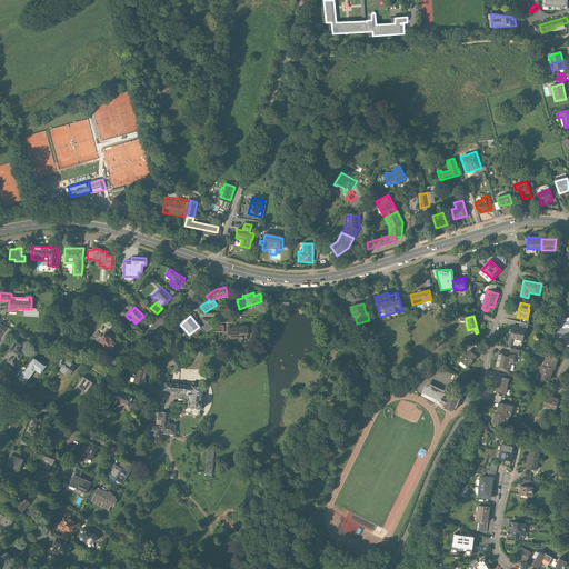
[(563,316),(553,317),(555,330),(552,330),(553,338),(562,337),(562,338),(568,337),(568,318),(563,319),(563,316)]
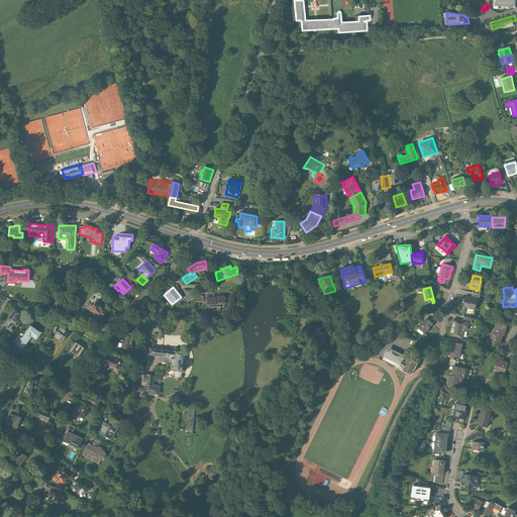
[(103,296),(99,291),(83,307),(88,311),(89,310),(97,302),(103,296)]
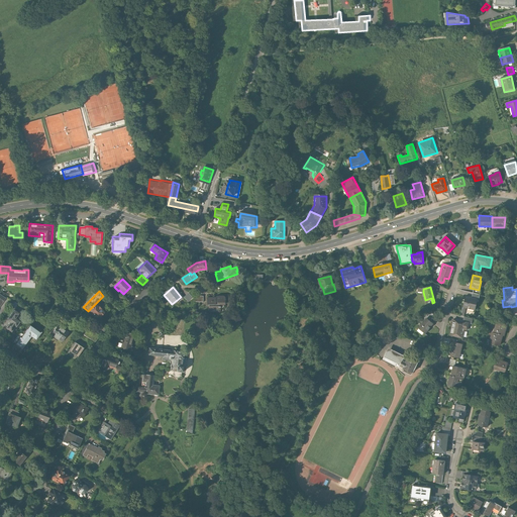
[(193,298),(189,294),(184,297),(188,302),(193,298)]
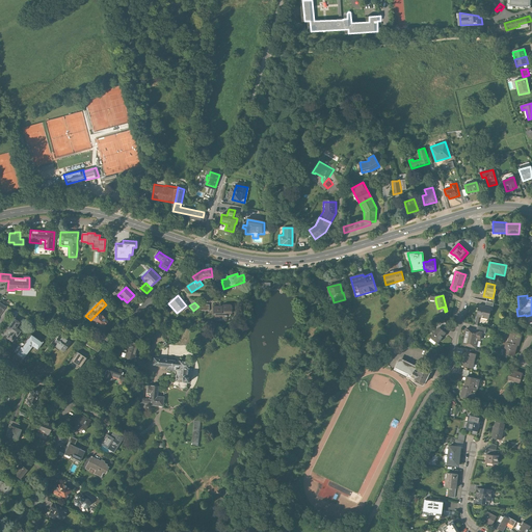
[(63,315),(52,303),(49,307),(60,318),(63,315)]
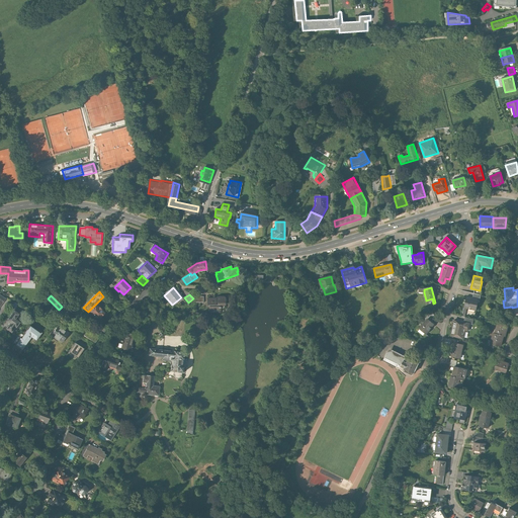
[(216,298),(207,298),(207,306),(209,306),(209,312),(210,313),(220,313),(220,306),(225,306),(225,298),(224,297),(217,297),(218,303),(216,303),(216,298)]
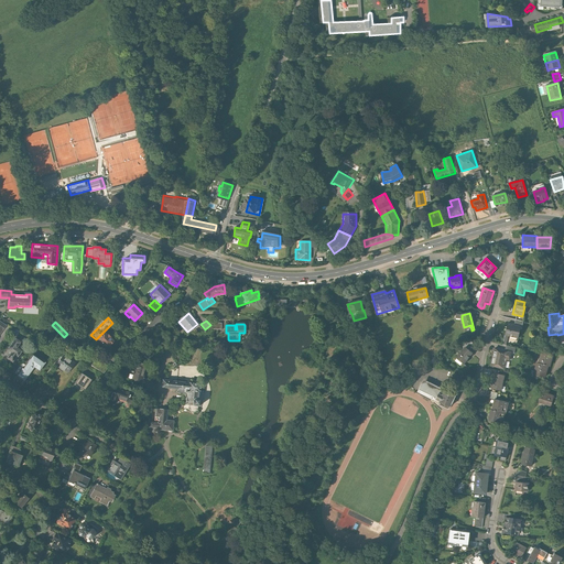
[(518,338),(521,326),(514,325),(508,324),(505,335),(508,336),(518,338)]
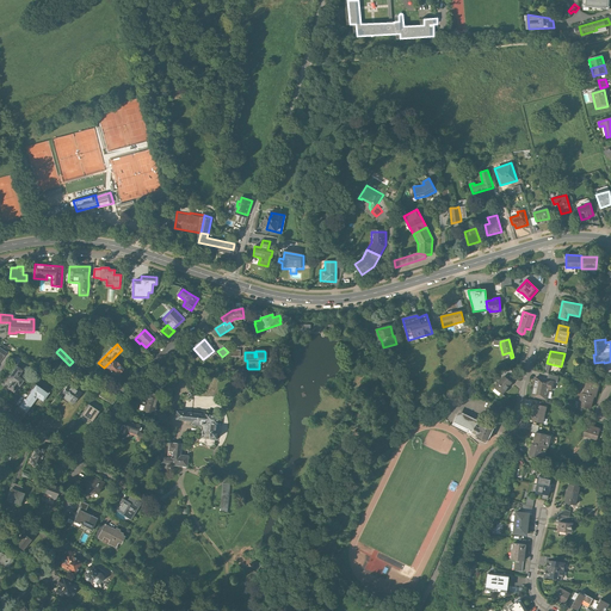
[(122,364),(115,357),(105,366),(116,378),(124,370),(121,366),(122,364)]
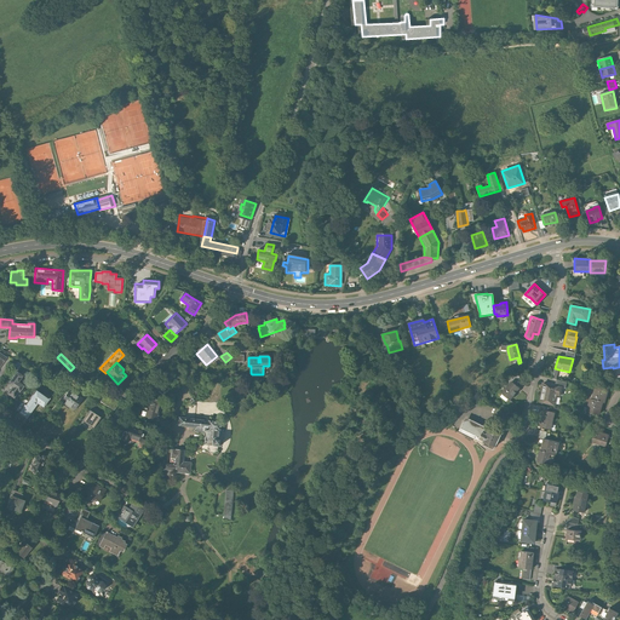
[(23,377),(17,372),(9,385),(12,388),(7,395),(15,400),(19,392),(21,394),(26,386),(19,383),(23,377)]
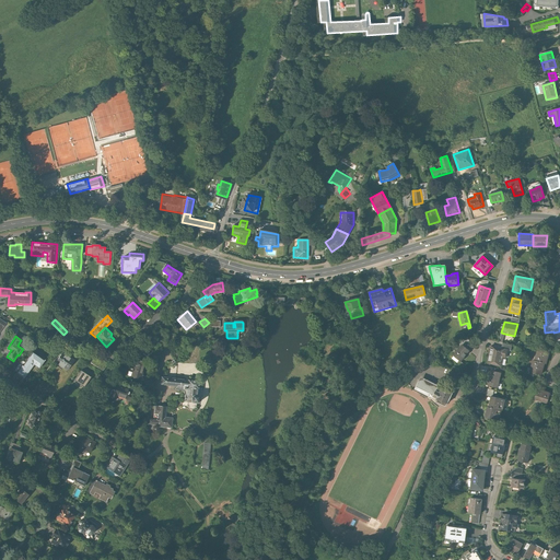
[(462,345),(466,349),(471,342),(467,337),(459,343),(462,346),(462,345)]
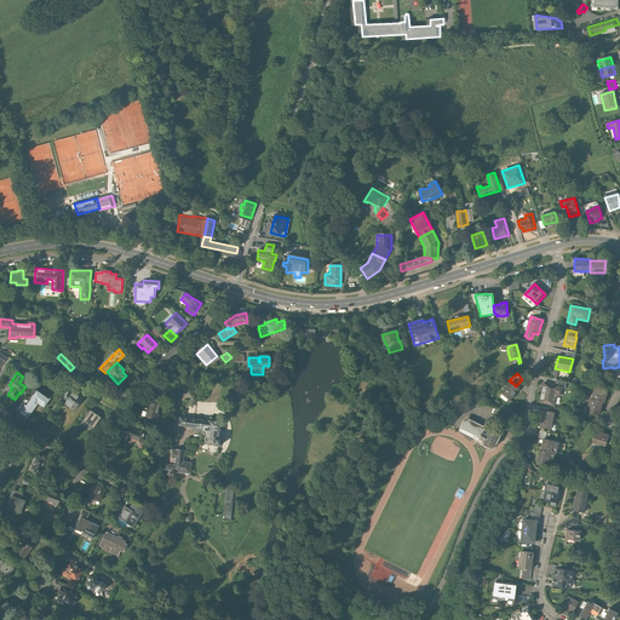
[(162,380),(155,390),(161,395),(168,384),(162,380)]
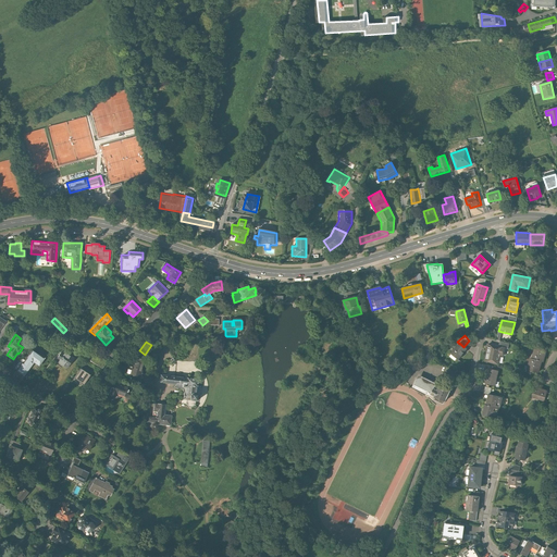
[(463,347),(459,343),(459,344),(450,354),(458,360),(467,349),(463,347)]
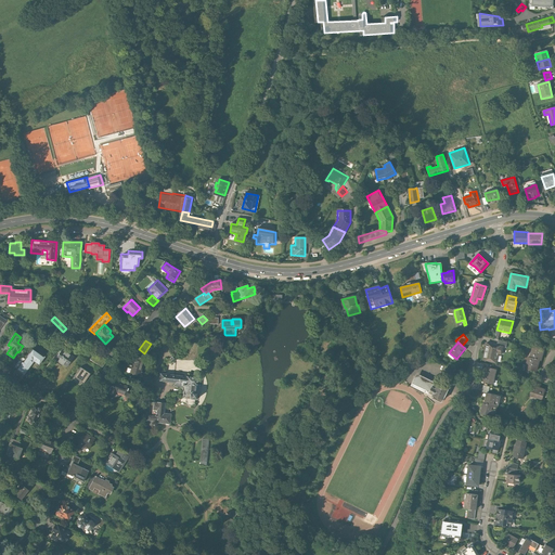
[(498,346),(487,344),(483,360),(497,363),(499,355),(502,355),(503,347),(498,346)]
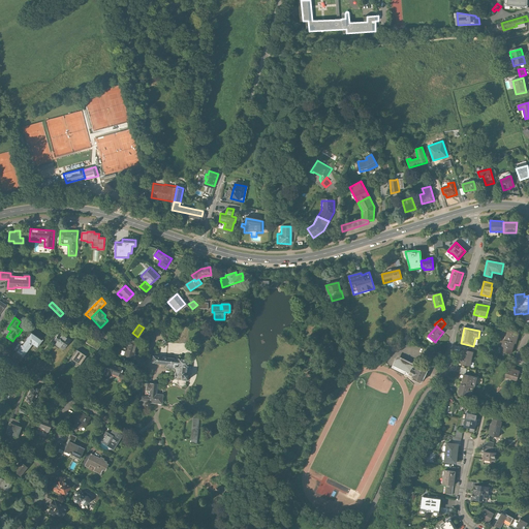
[(507,330),(504,340),(514,343),(516,344),(519,333),(507,330)]
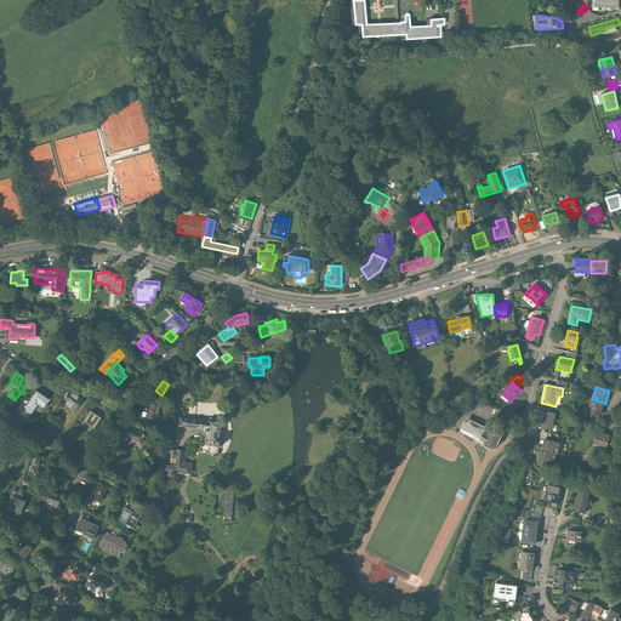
[(50,402),(36,392),(28,405),(18,398),(11,409),(20,415),(16,419),(24,425),(27,421),(38,405),(45,409),(50,402)]
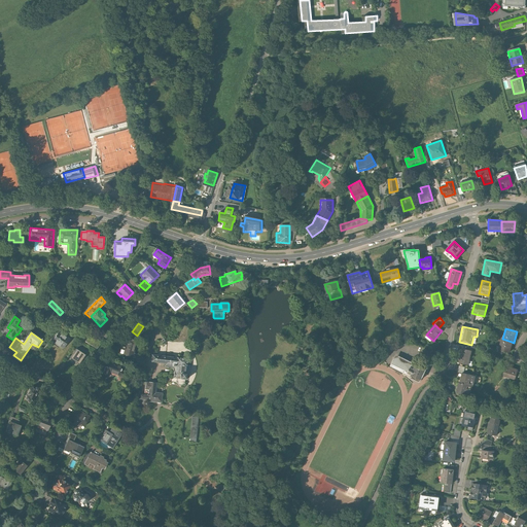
[(70,340),(59,332),(53,342),(63,349),(70,340)]
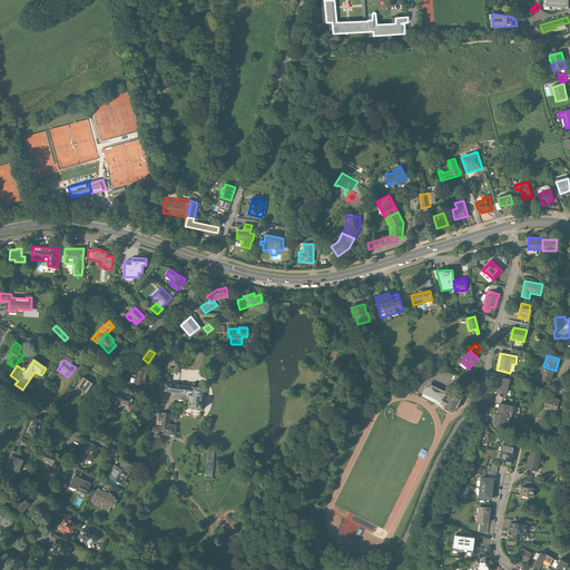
[(100,364),(97,364),(94,369),(105,376),(108,371),(100,364)]
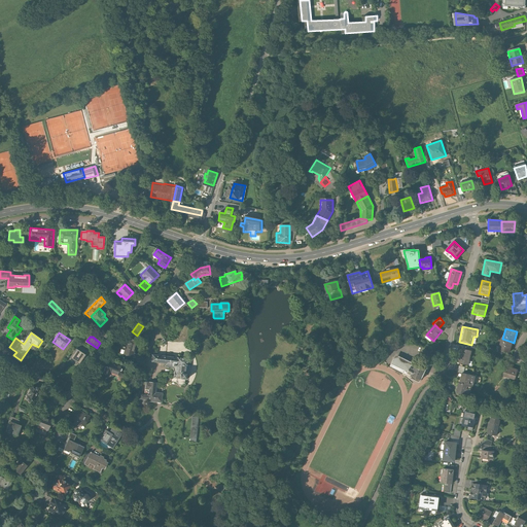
[(136,342),(129,337),(127,340),(126,339),(123,342),(127,345),(125,353),(132,355),(136,342)]
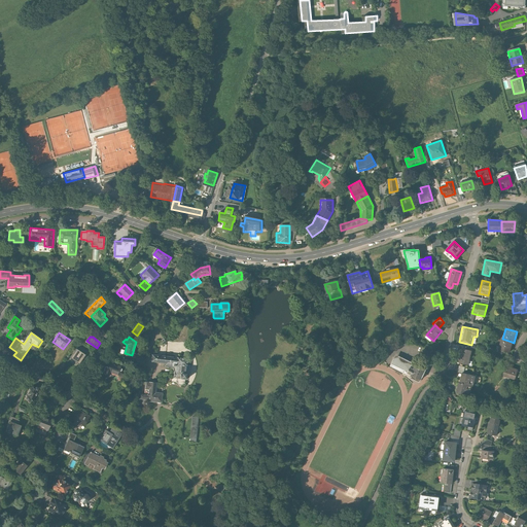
[(508,352),(512,342),(502,339),(501,339),(498,349),(508,352)]
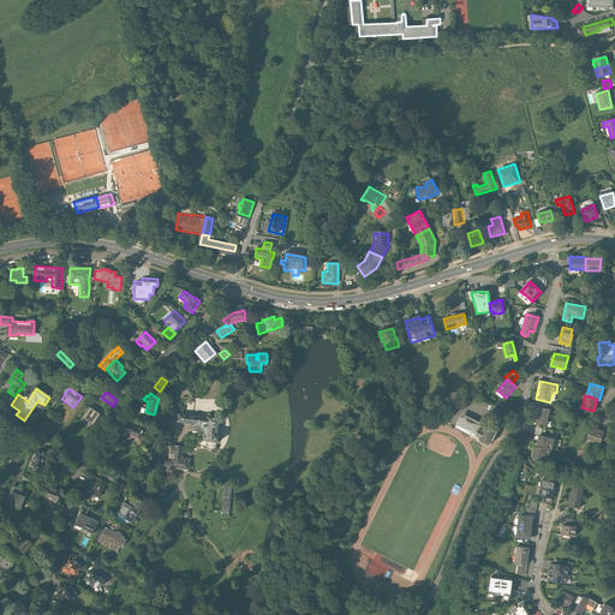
[(543,408),(536,406),(532,423),(547,425),(550,410),(543,408)]
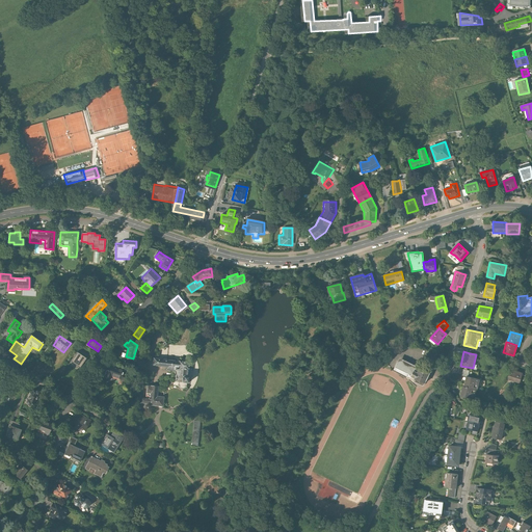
[(86,358),(77,352),(71,362),(80,368),(86,358)]
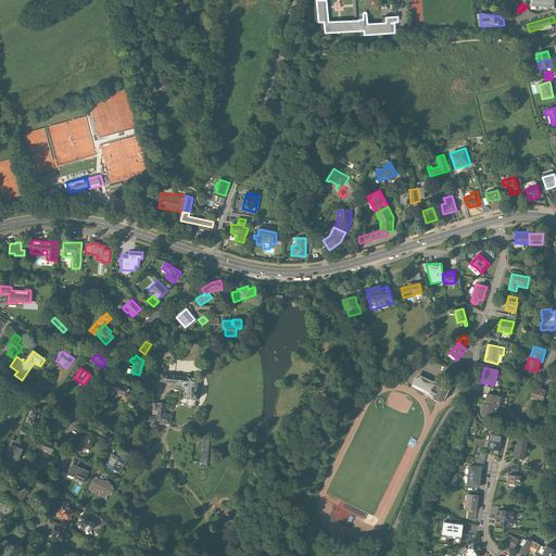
[(442,382),(420,373),(416,382),(433,390),(436,386),(439,388),(442,382)]
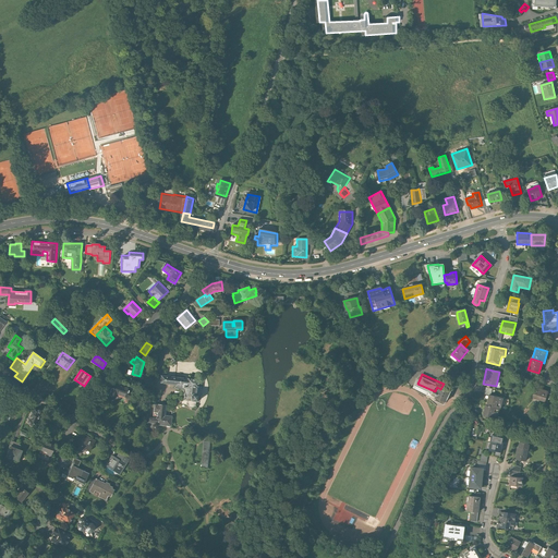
[(198,380),(161,376),(160,384),(174,385),(174,388),(185,390),(185,393),(184,393),(184,400),(197,402),(198,395),(196,395),(198,380)]
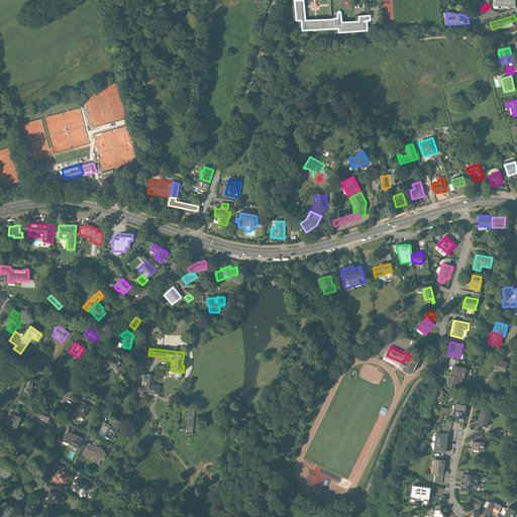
[(41,350),(37,356),(42,360),(46,354),(41,350)]
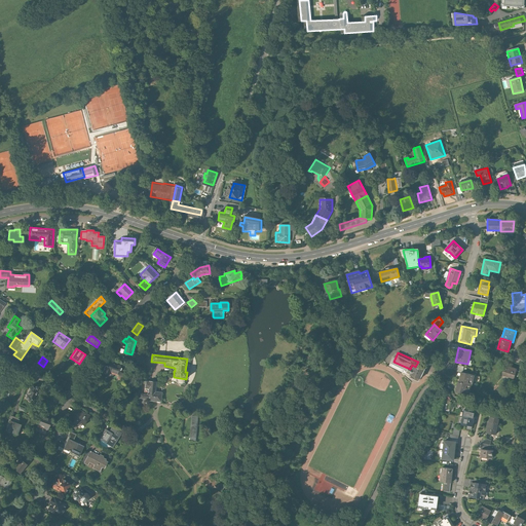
[(112,364),(108,362),(105,368),(106,368),(104,374),(108,375),(110,371),(123,376),(125,371),(121,369),(121,368),(121,366),(116,364),(115,366),(112,365),(112,364)]
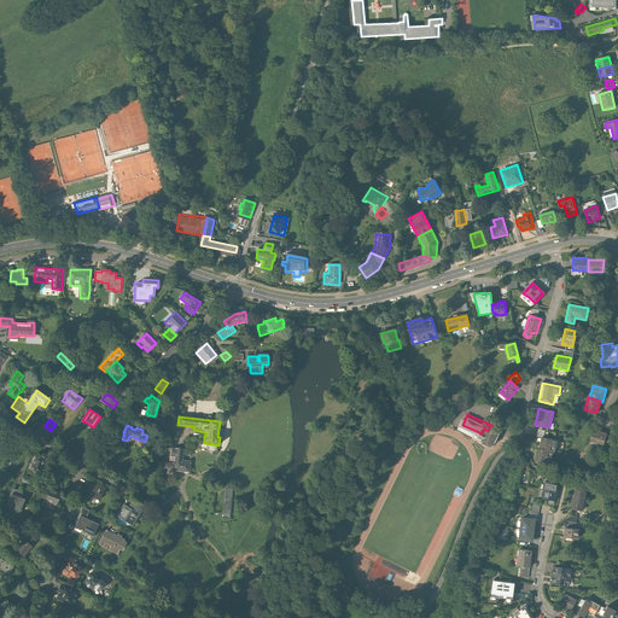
[(502,431),(491,425),(488,431),(484,429),(482,433),(481,436),(496,443),(502,431)]
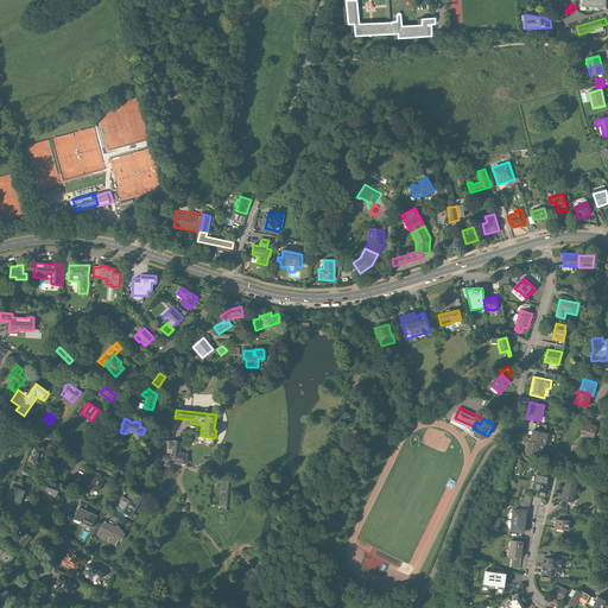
[(597,426),(583,423),(580,434),(594,438),(596,429),(597,426)]
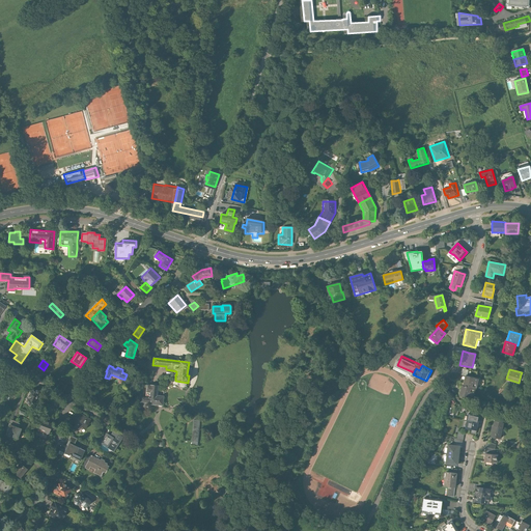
[(523,375),(521,374),(519,383),(516,387),(525,390),(530,371),(525,369),(523,375)]
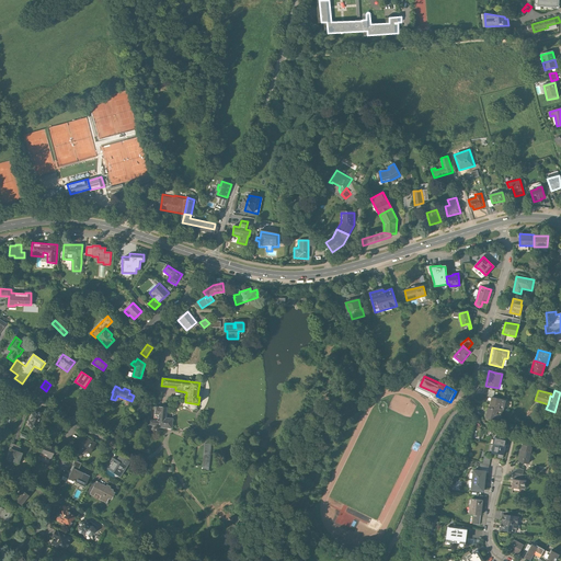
[(106,400),(100,397),(96,402),(103,407),(106,400)]
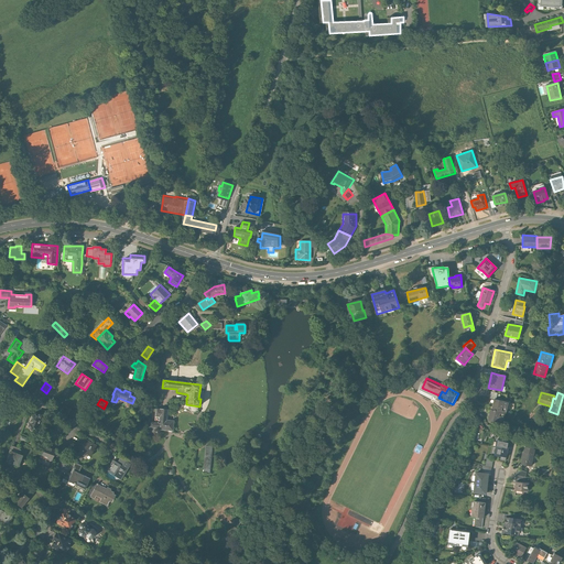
[(508,403),(495,400),(491,410),(505,413),(506,413),(508,403)]
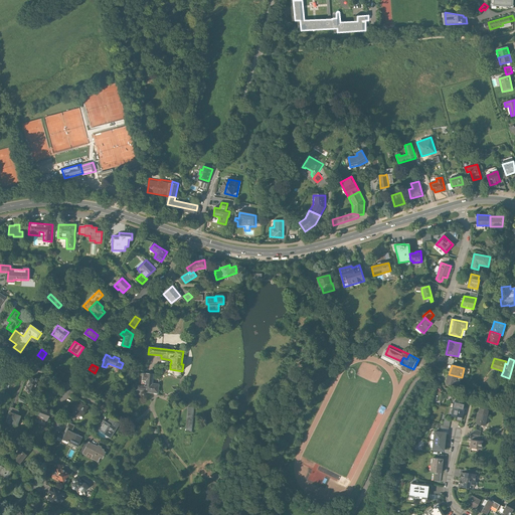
[(153,374),(143,373),(141,385),(137,385),(137,390),(141,390),(141,392),(142,392),(145,392),(158,393),(159,384),(152,384),(153,374)]
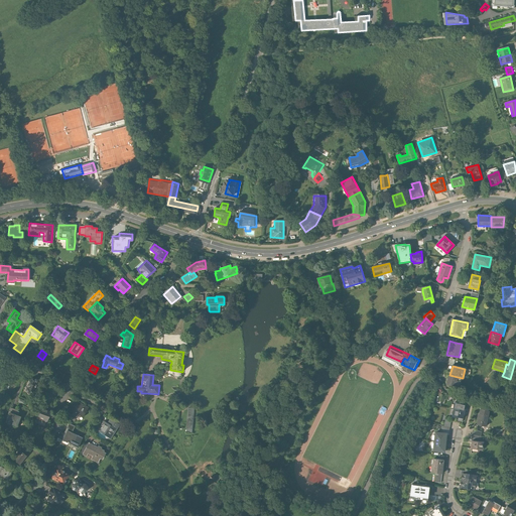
[(448,375),(446,385),(459,388),(462,378),(449,375),(448,375)]
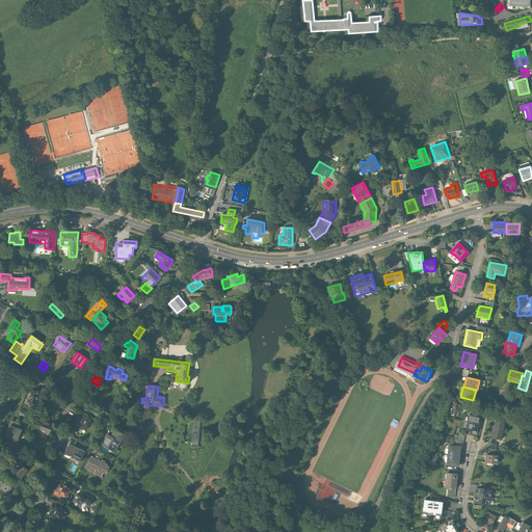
[(26,403),(27,405),(29,406),(31,405),(34,406),(37,396),(37,395),(38,395),(40,393),(38,392),(37,391),(36,392),(33,391),(32,393),(30,393),(28,398),(30,399),(29,400),(27,401),(26,403)]
